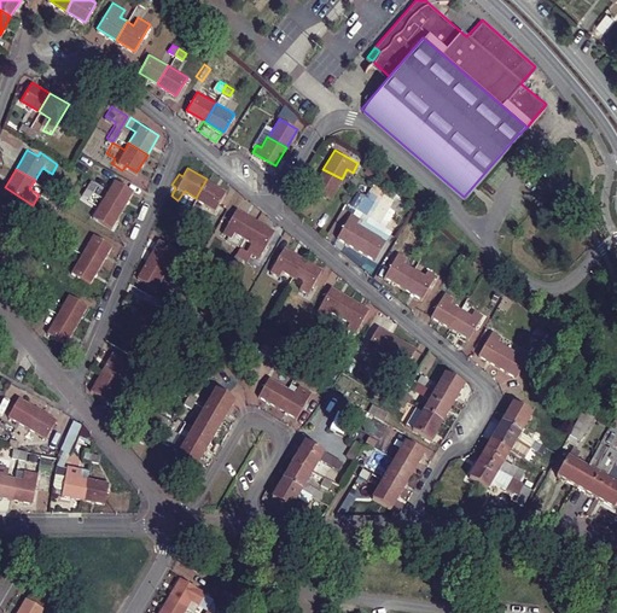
[(312,188),(319,193),(333,200),(335,202),(339,193),(335,191),(342,179),(322,169),(312,188)]
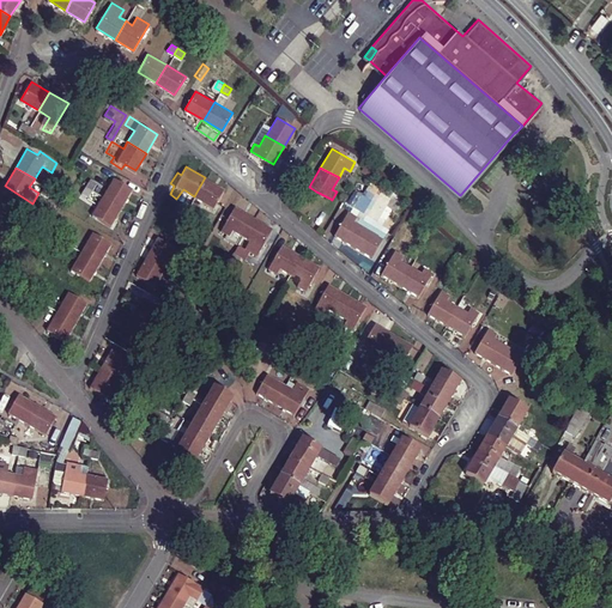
[(114,177),(102,195),(121,206),(132,188),(114,177)]
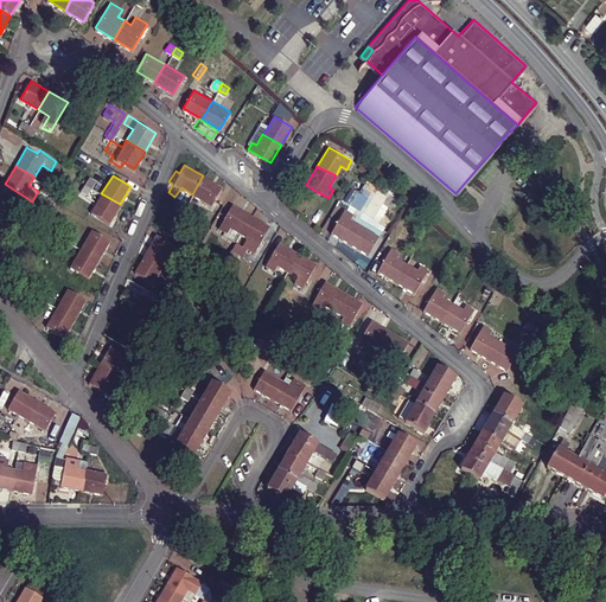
[(203,175),(192,194),(202,199),(196,210),(204,215),(206,211),(212,213),(219,202),(214,199),(221,187),(203,175)]
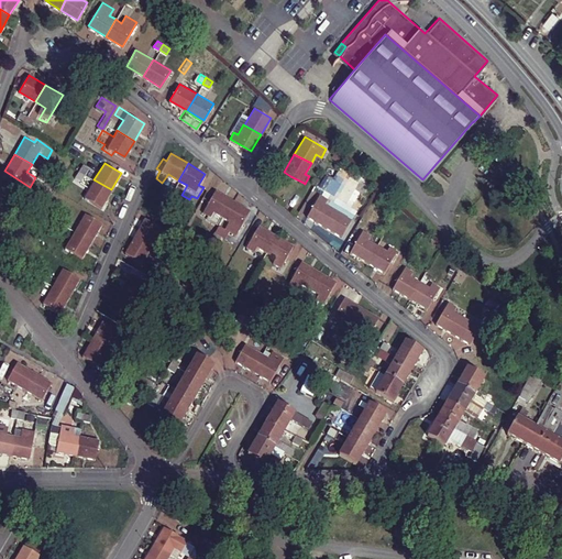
[(304,183),(290,176),(287,182),(299,188),(304,183)]
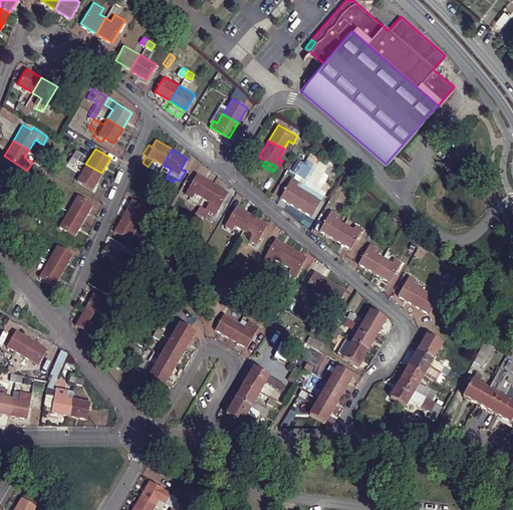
[(101,173),(85,164),(81,170),(73,165),(68,173),(71,175),(68,179),(79,186),(81,183),(92,189),(101,173)]
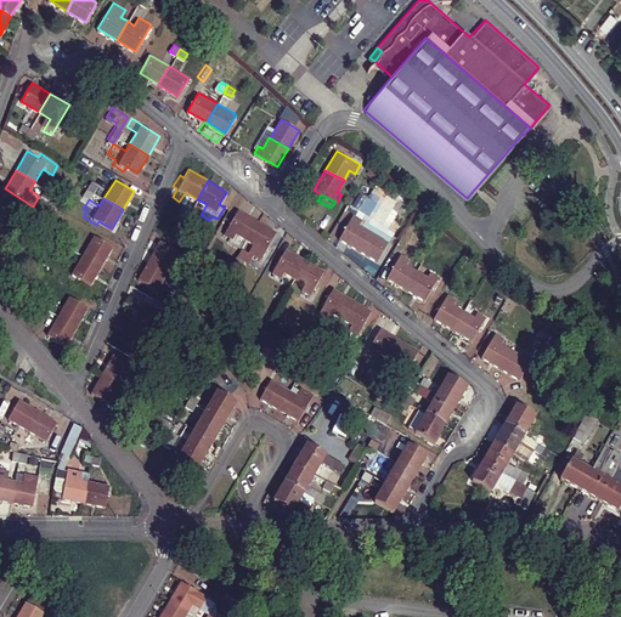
[(0,233),(3,235),(13,215),(0,208),(0,233)]
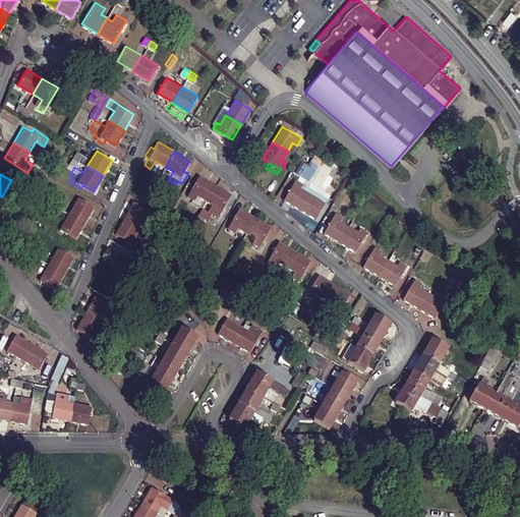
[(206,200),(215,184),(198,175),(187,195),(193,199),(196,194),(206,200)]
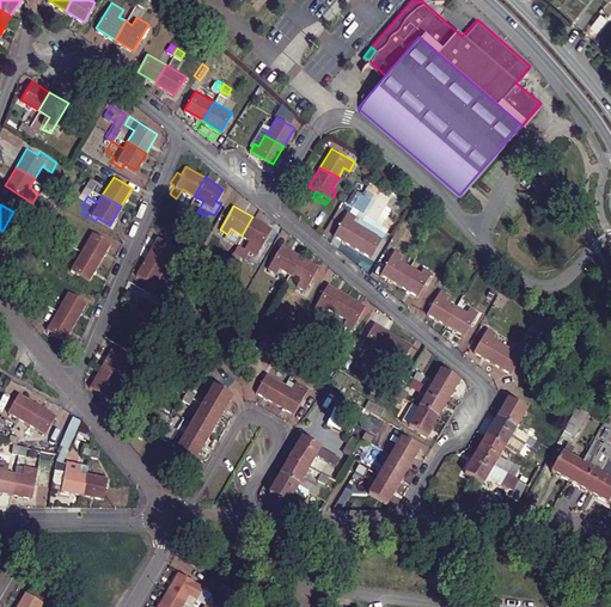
[(333,234),(350,246),(362,227),(353,221),(356,216),(348,212),(333,234)]
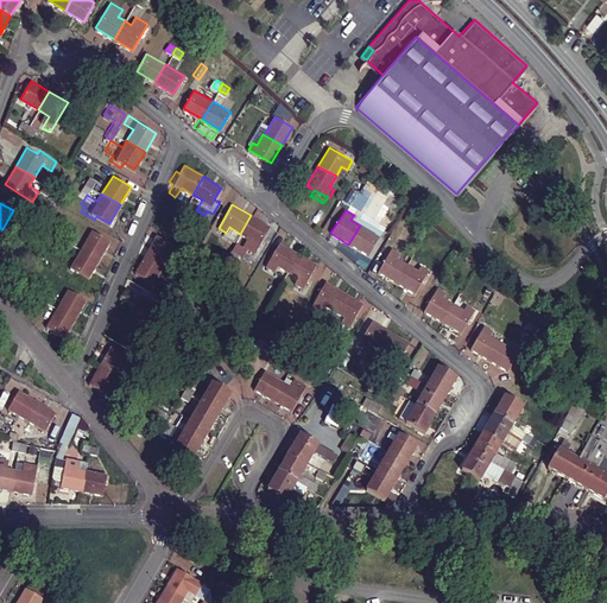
[(270,226),(251,215),(240,234),(250,239),(247,245),(255,249),(270,226)]
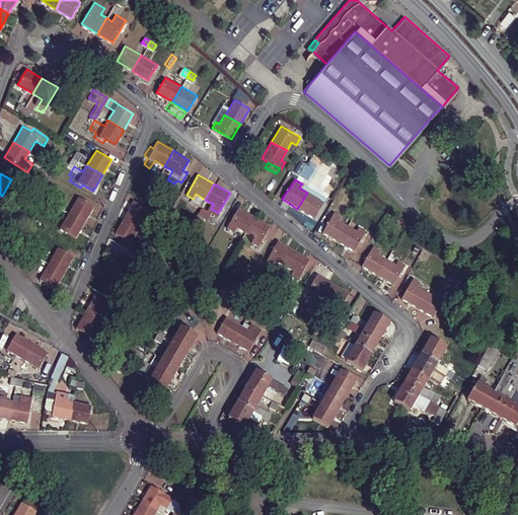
[(68,212),(84,221),(93,205),(83,199),(85,195),(73,187),(68,194),(76,199),(68,212)]
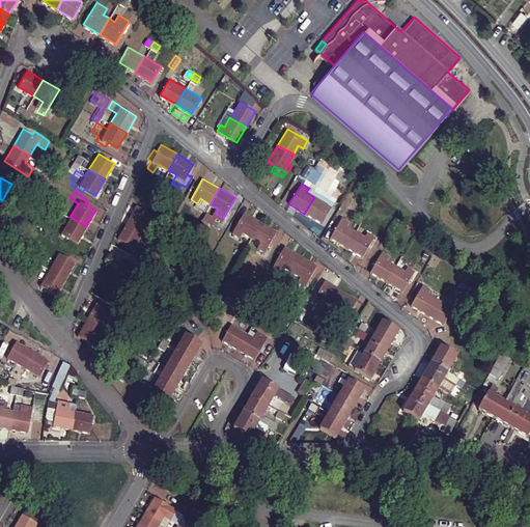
[(314,197),(304,214),(319,223),(332,204),(326,199),(323,203),(314,197)]
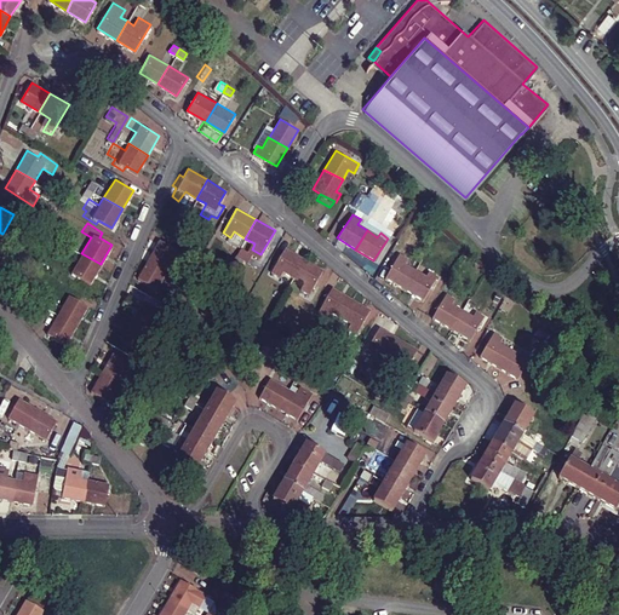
[(0,237),(3,234),(0,233),(0,257),(4,259),(10,249),(0,243),(0,237)]
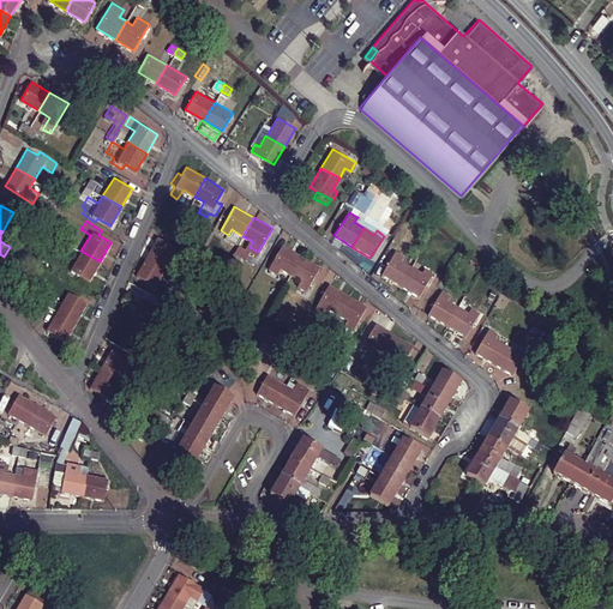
[(176,247),(157,236),(146,257),(166,267),(176,247)]
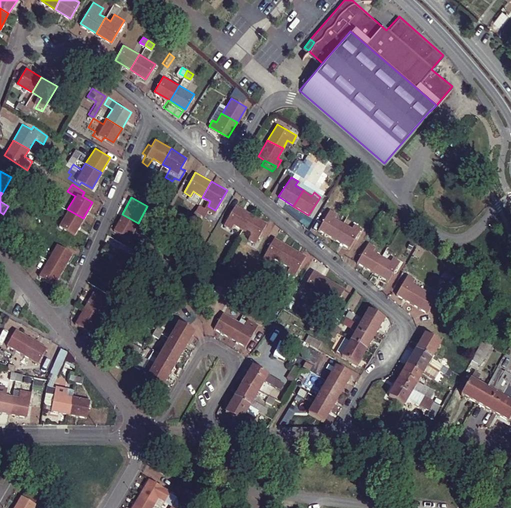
[(241,228),(250,213),(235,203),(223,223),(230,227),(233,222),(241,228)]
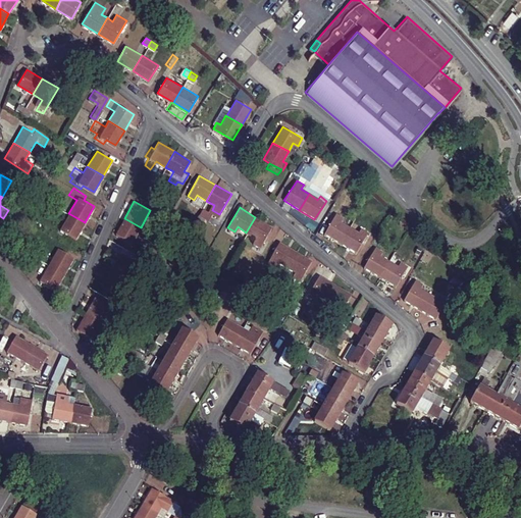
[(75,238),(85,222),(68,213),(63,222),(53,216),(49,222),(54,225),(51,230),(61,237),(64,231),(75,238)]
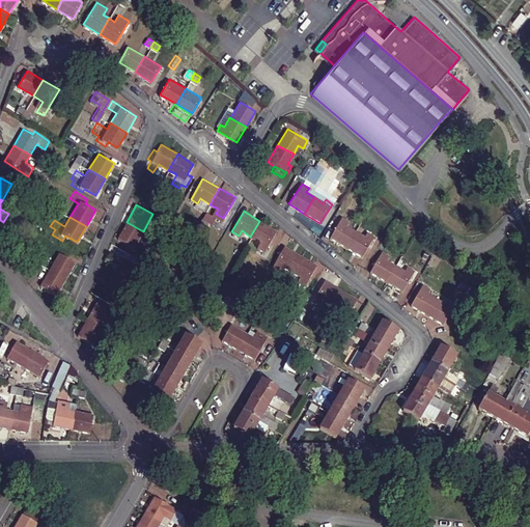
[(331,237),(345,247),(356,231),(347,226),(351,221),(343,217),(331,237)]
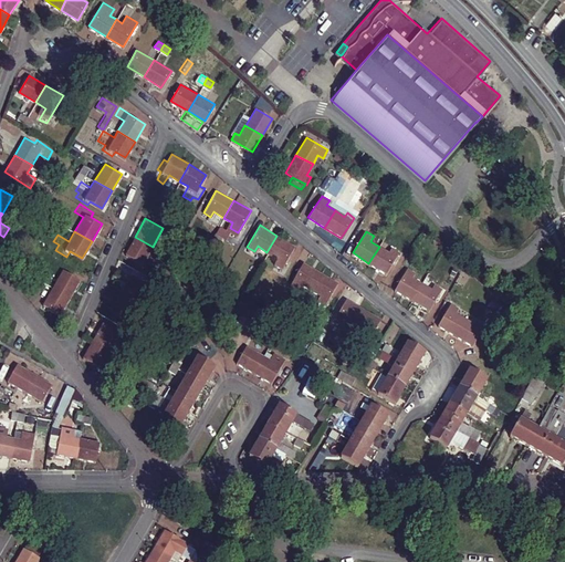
[(294,246),(276,236),(267,252),(276,258),(274,262),(282,267),(294,246)]
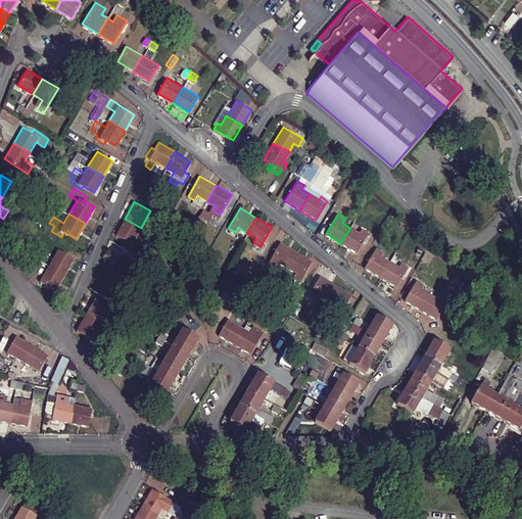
[(125,219),(115,234),(132,243),(141,228),(125,219)]
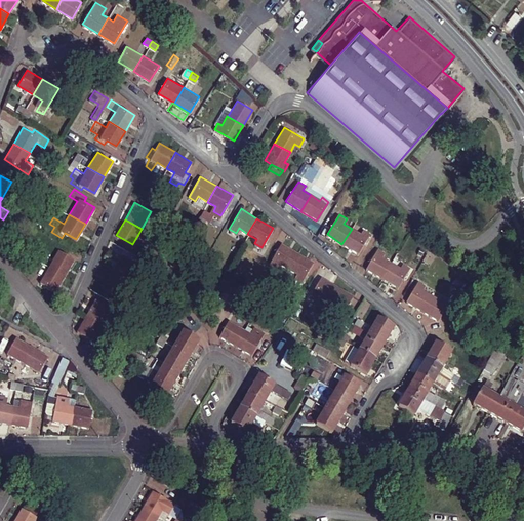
[(352,229),(341,244),(357,254),(369,235),(364,231),(360,236),(352,229)]
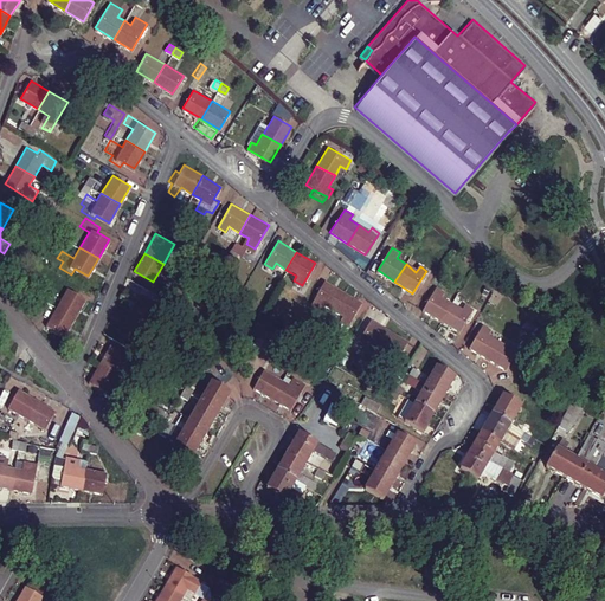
[(332,309),(342,291),(323,279),(310,303),(319,308),(322,302),(332,309)]
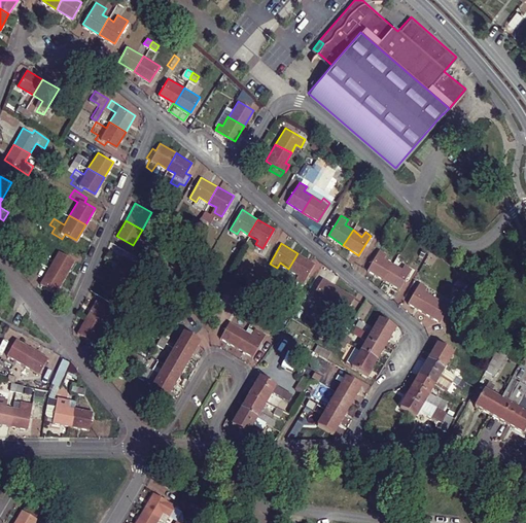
[(60,249),(49,266),(65,275),(75,259),(60,249)]
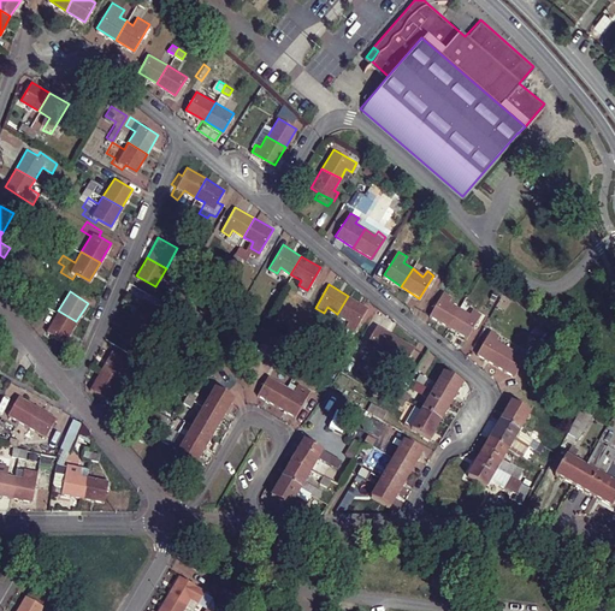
[(430,315),(448,327),(460,309),(449,302),(453,296),(445,291),(430,315)]
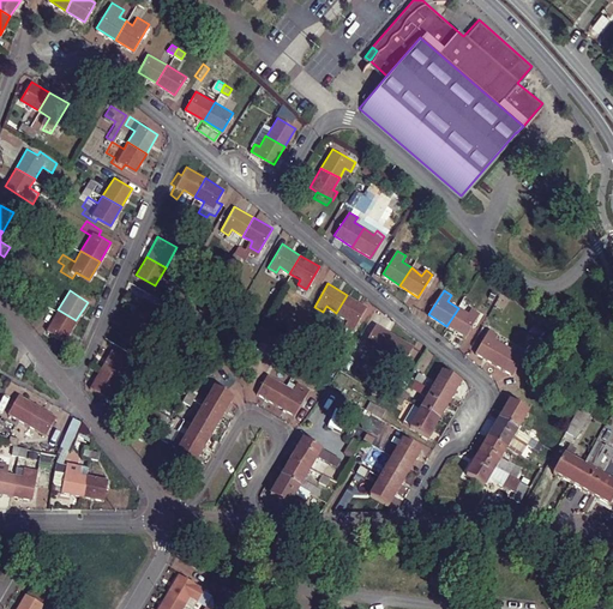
[(365,305),(347,295),(336,313),(347,318),(343,324),(352,329),(365,305)]
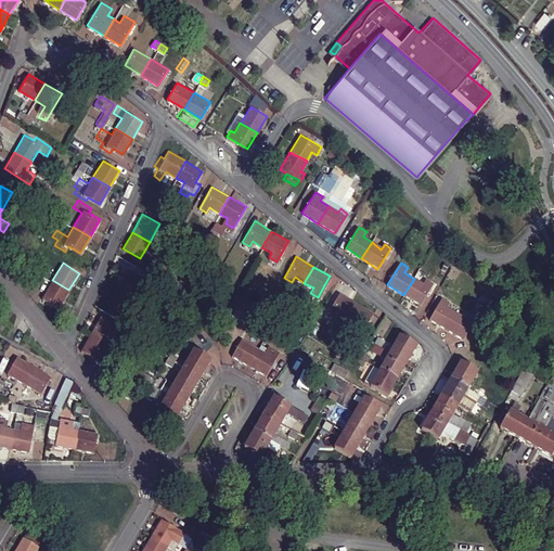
[(152,282),(128,269),(118,285),(134,295),(138,289),(145,293),(152,282)]
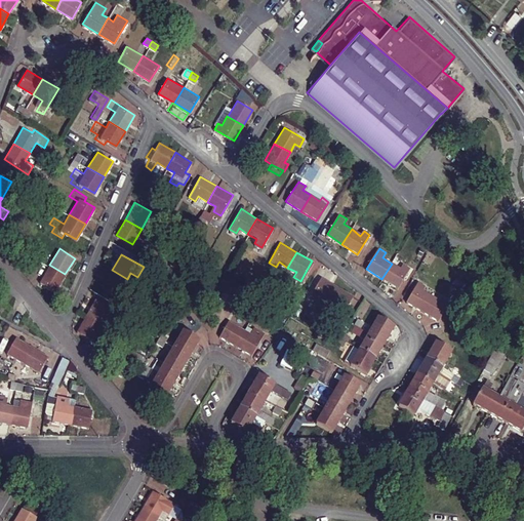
[(392,264),(381,279),(397,289),(410,269),(403,264),(400,269),(392,264)]
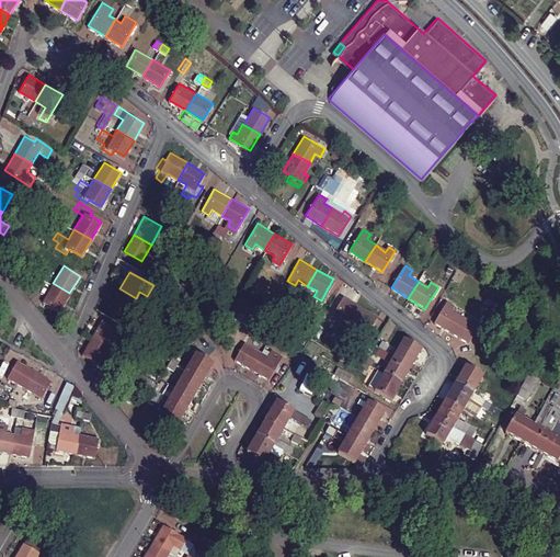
[(69,293),(53,283),(46,293),(36,287),(32,294),(40,298),(37,303),(47,308),(49,304),(59,310),(69,293)]
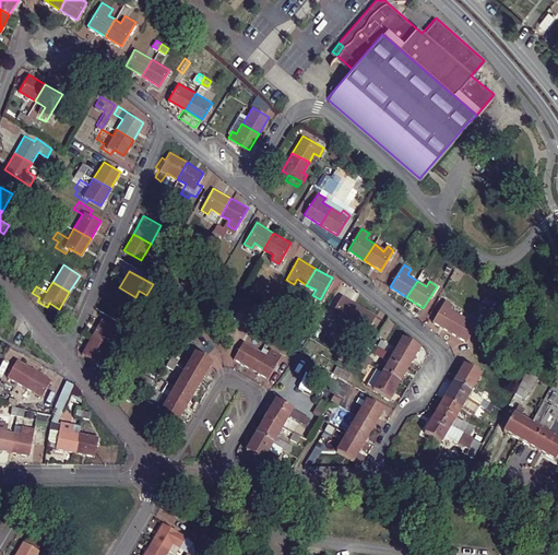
[(178,300),(181,294),(169,286),(165,293),(178,300)]
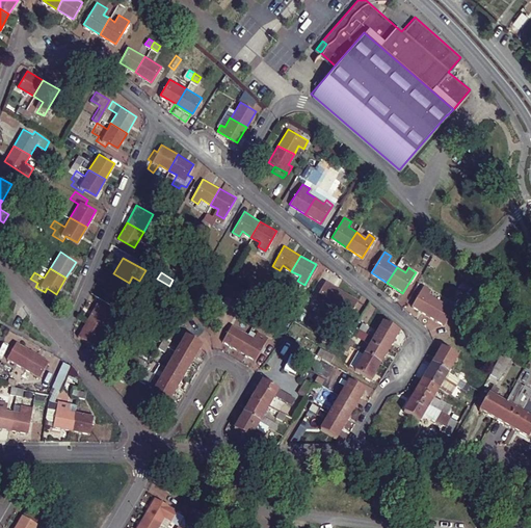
[(129,283),(113,273),(104,290),(120,299),(129,283)]
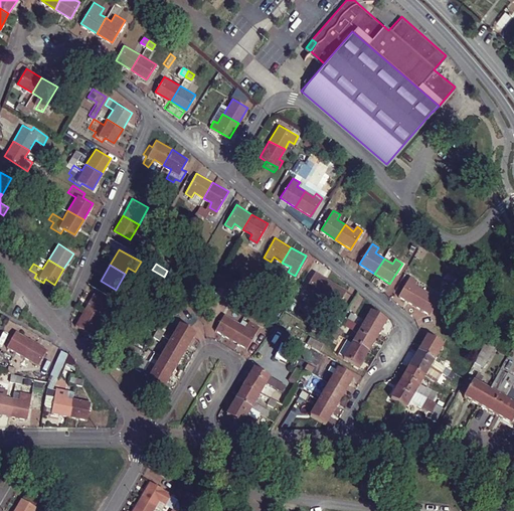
[(313,292),(321,296),(330,281),(315,273),(309,282),(306,280),(301,287),(305,290),(304,292),(311,296),(313,292)]
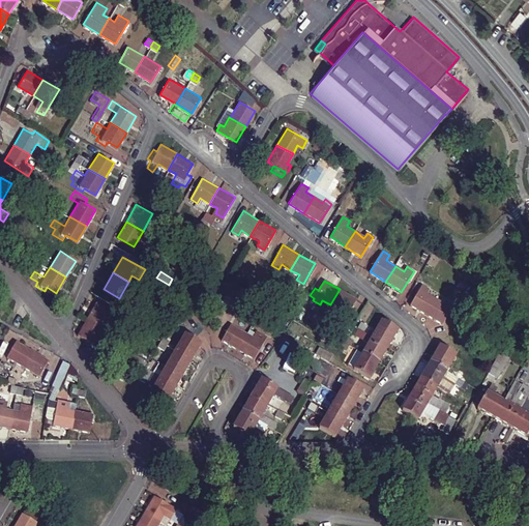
[(410,303),(425,314),(436,298),(428,292),(431,287),(424,284),(410,303)]
